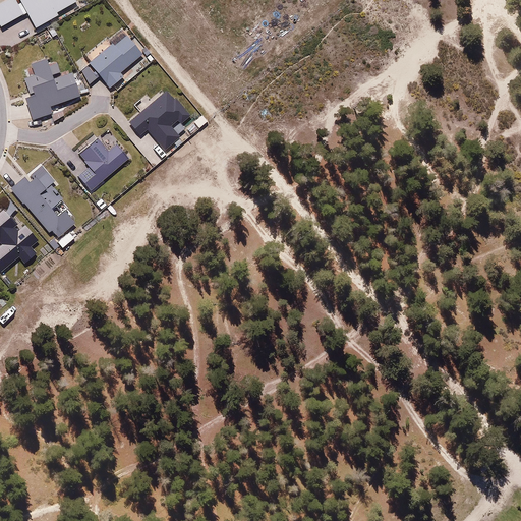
[(37,31),(60,16),(58,12),(74,3),(72,0),(3,0),(0,2),(0,25),(0,26),(26,12),(37,31)]
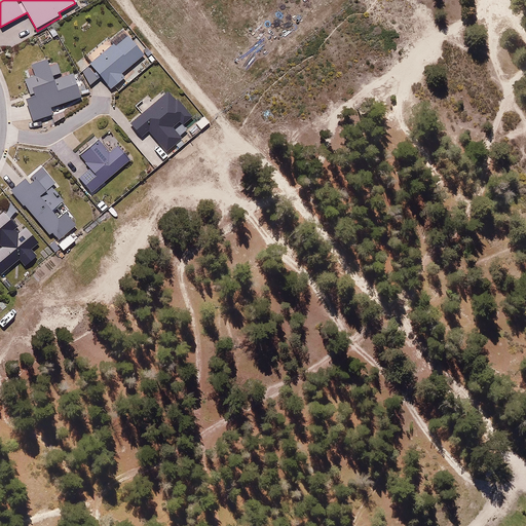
[(96,61),(90,65),(99,75),(112,91),(124,81),(120,76),(143,58),(126,36),(113,47),(106,39),(89,53),(96,61)]
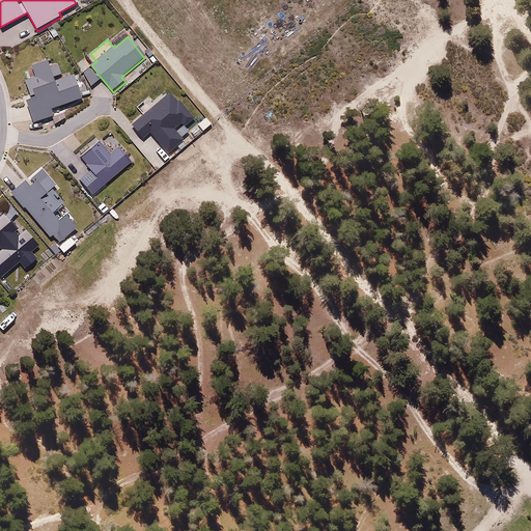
[(49,59),(32,64),(35,77),(26,80),(32,98),(27,100),(34,121),(54,114),(52,108),(83,98),(75,75),(55,80),(49,59)]
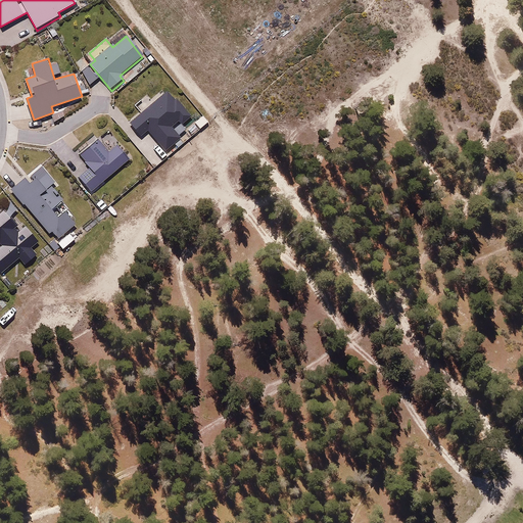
[(140,113),(128,122),(140,138),(150,131),(167,153),(182,141),(174,131),(191,117),(170,88),(152,101),(147,95),(134,105),(140,113)]
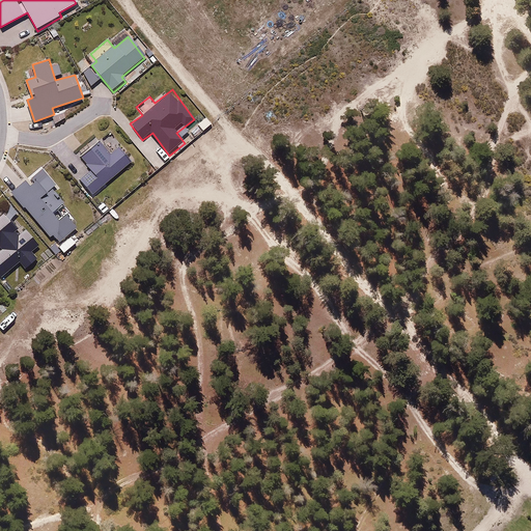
[(133,162),(118,146),(110,155),(100,143),(81,158),(91,171),(80,180),(92,196),(133,162)]
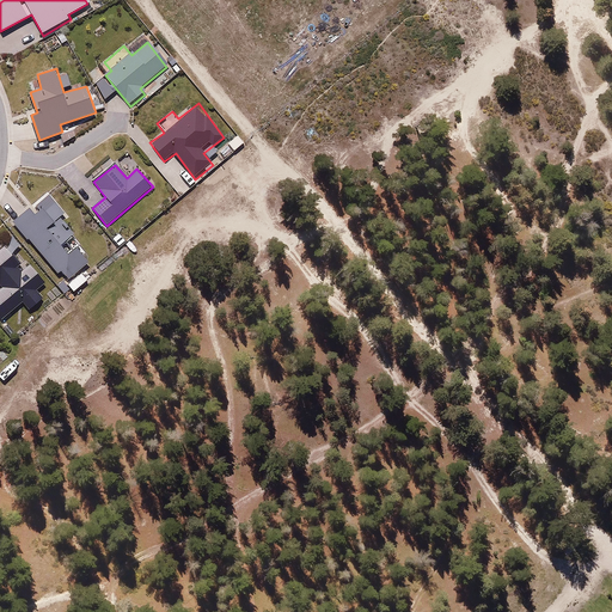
[(66,222),(71,218),(57,201),(44,212),(42,209),(34,216),(29,210),(13,224),(57,277),(63,273),(69,281),(89,265),(74,248),(66,256),(60,249),(71,239),(65,232),(71,227),(66,222)]
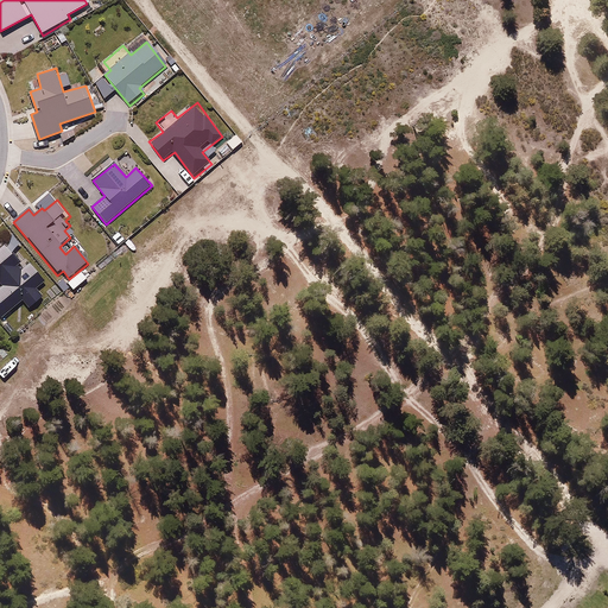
[(21,247),(13,236),(0,246),(0,321),(1,322),(24,304),(30,311),(44,301),(36,290),(48,280),(33,263),(23,271),(17,265),(20,263),(14,254),(21,247)]
